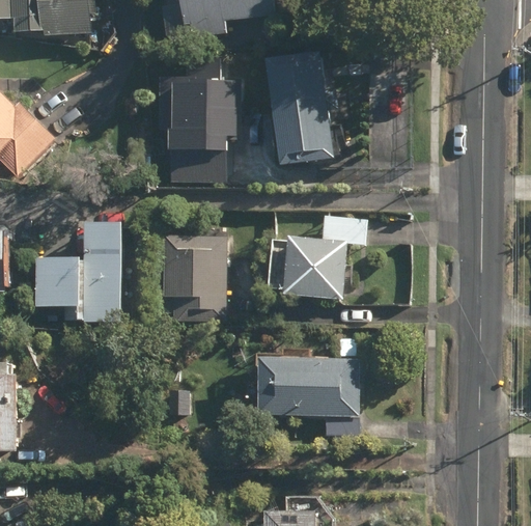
[(44,29),(45,33),(89,30),(88,0),(0,0),(0,19),(14,19),(14,31),(44,29)]
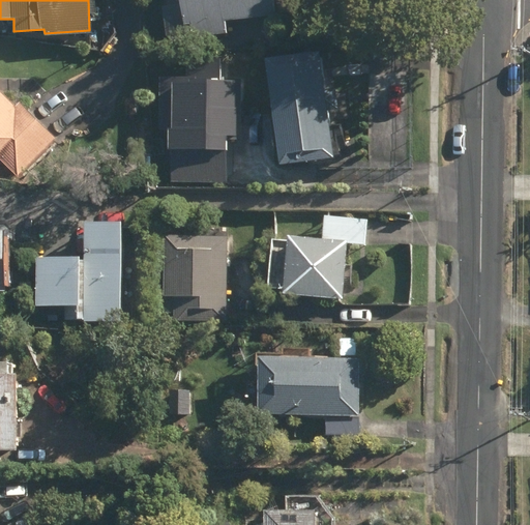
[(188,23),(189,37),(226,33),(225,20),(271,16),(269,0),(178,0),(180,24),(188,23)]
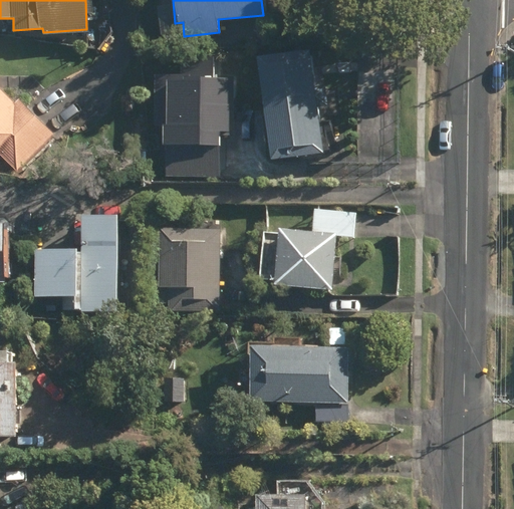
[(309,49),(256,57),(271,161),(324,153),(309,49)]
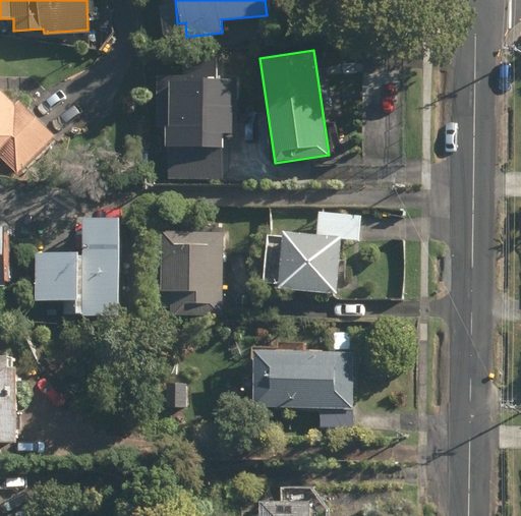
[(10,165),(17,172),(56,133),(19,98),(14,102),(0,88),(0,162),(7,169),(10,165)]
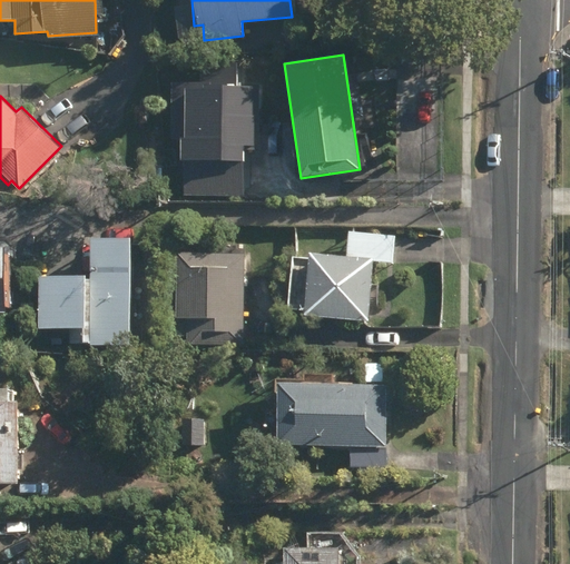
[(304,315),(370,320),(374,260),(393,263),(396,234),(347,229),(345,255),(310,251),(304,315)]
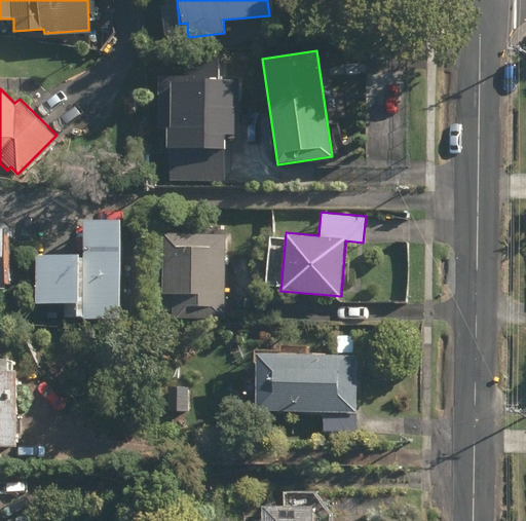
[(82,320),(119,321),(120,222),(83,221),(82,320)]
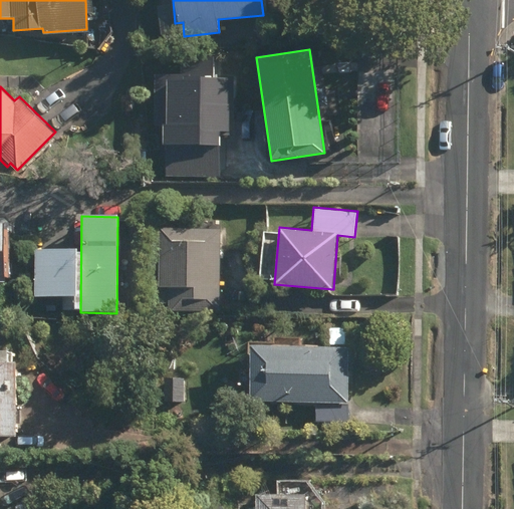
[(169,309),(221,309),(221,227),(160,227),(160,302),(170,302),(169,309)]
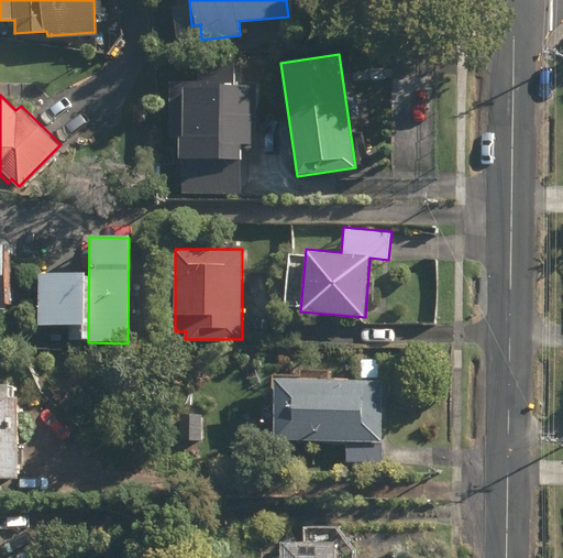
[(69,325),(69,338),(83,338),(81,274),(36,274),(37,326),(69,325)]
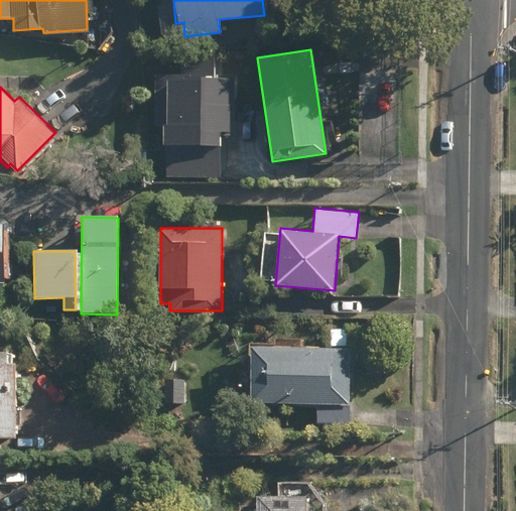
[(19,272),(19,281),(30,281),(30,271),(19,272)]
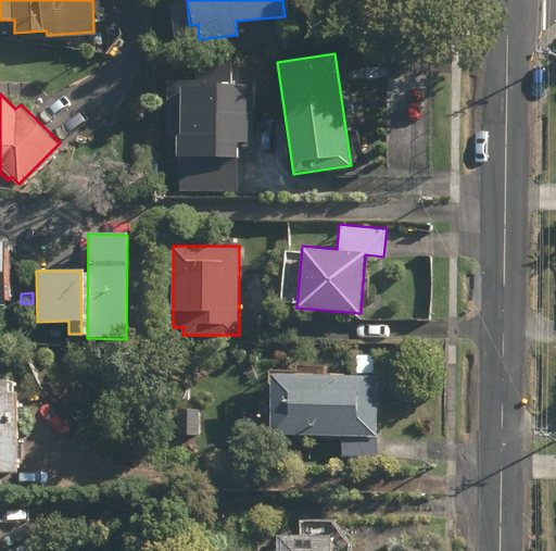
[(352,370),(369,371),(369,358),(365,358),(365,352),(357,352),(357,355),(352,355),(352,370)]
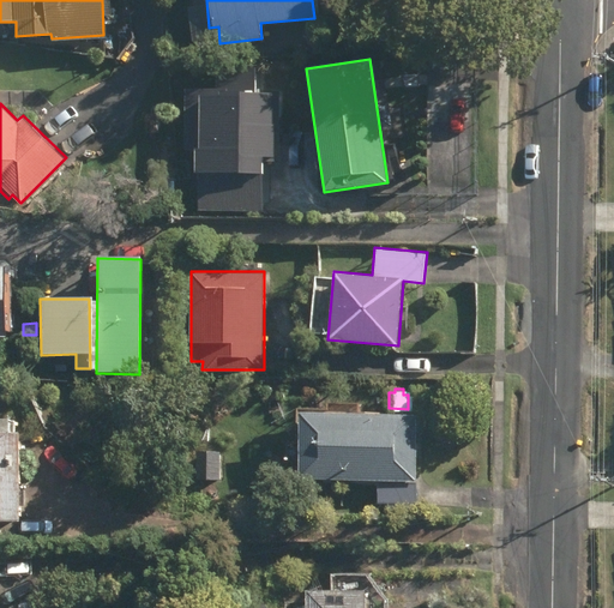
[(404,498),(419,498),(419,481),(415,481),(415,414),(298,413),(298,480),(405,481),(404,498)]
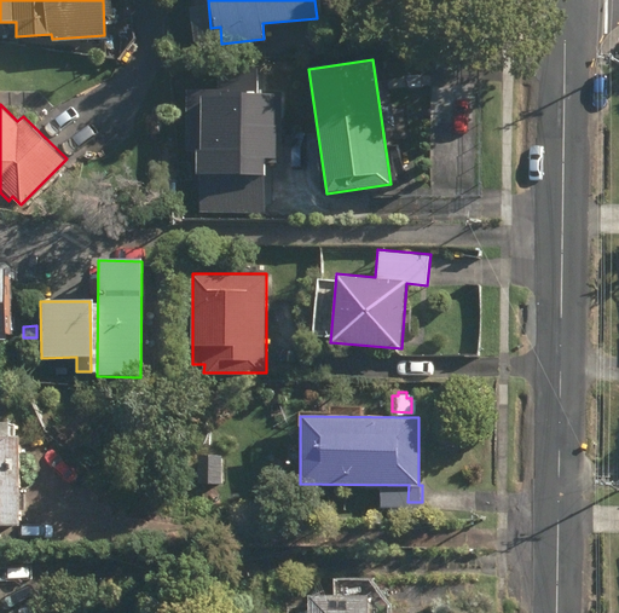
[(0,526),(17,526),(18,437),(6,437),(6,423),(0,423),(0,526)]
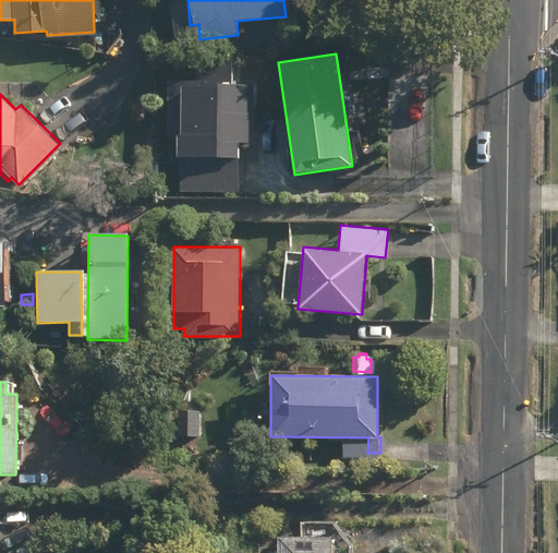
[(331,552),(332,538),(279,537),(278,552),(331,552)]
